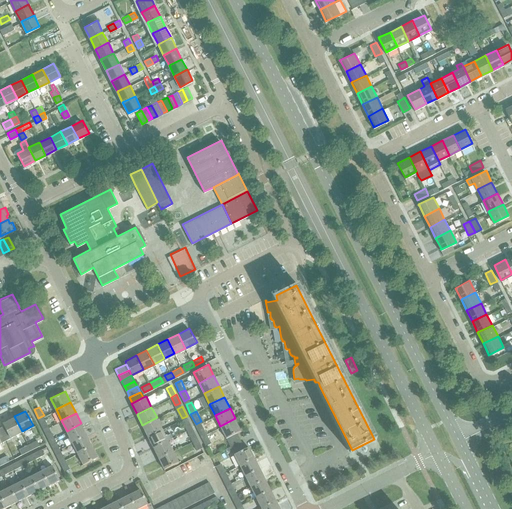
[(38,418),(44,429),(49,426),(44,415),(38,418)]
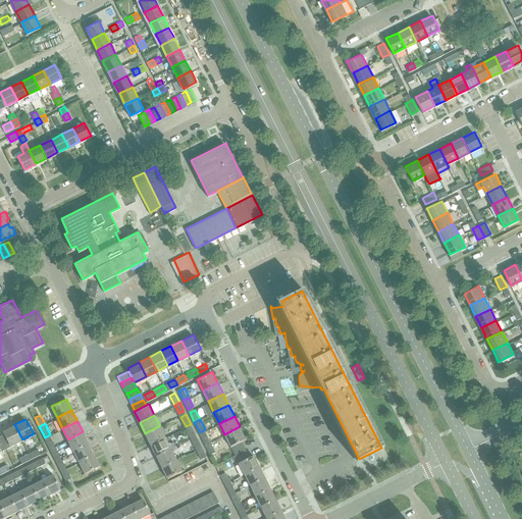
[(4,432),(0,434),(0,435),(6,448),(22,439),(14,424),(3,430),(4,432)]
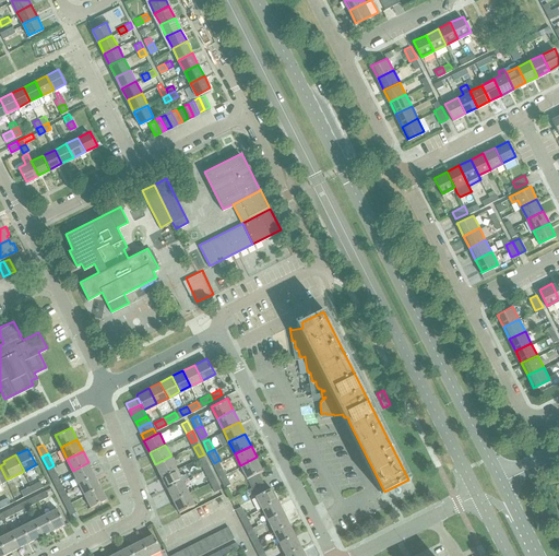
[(204,454),(199,457),(203,468),(210,464),(204,454)]
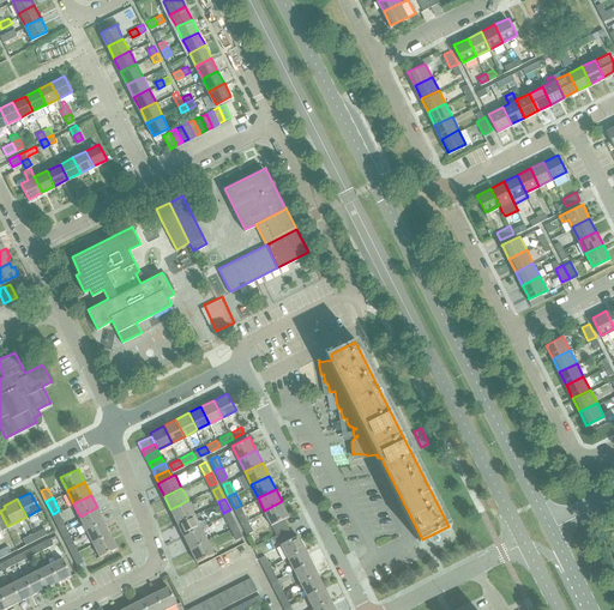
[(170,509),(176,521),(194,513),(188,500),(170,509)]
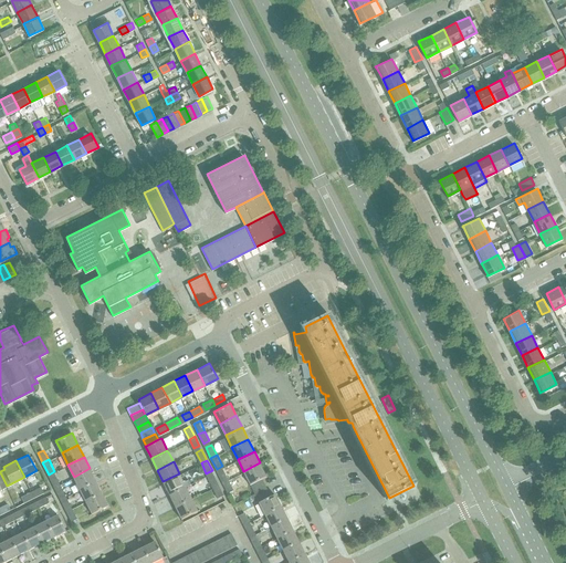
[(250,483),(262,477),(265,475),(260,462),(243,471),(250,483)]
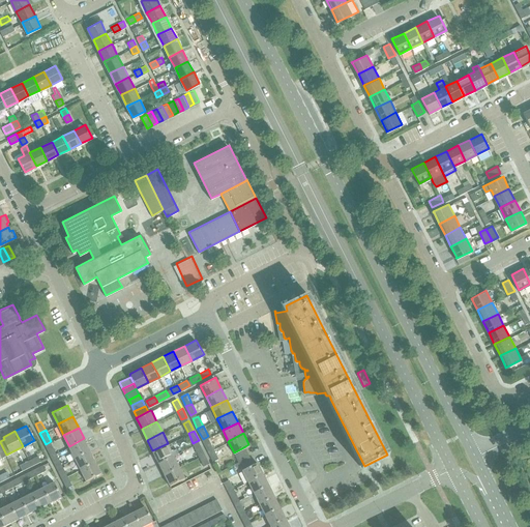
[(69,446),(75,457),(90,449),(84,438),(69,446)]
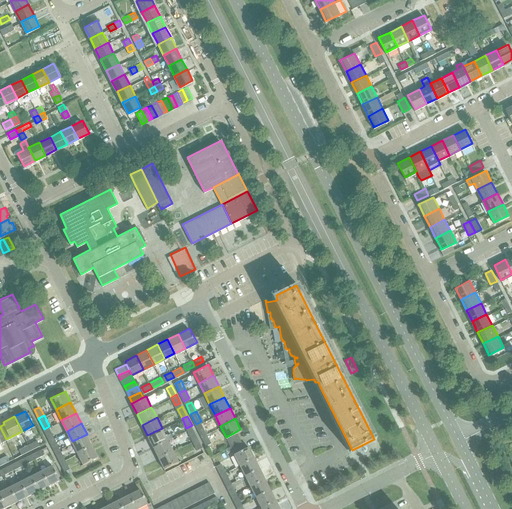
[(197,427),(201,435),(207,432),(202,424),(197,427)]
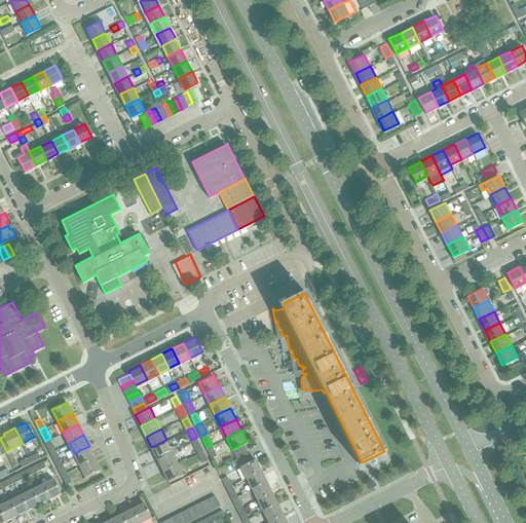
[(45,441),(50,452),(57,449),(50,438),(45,441)]
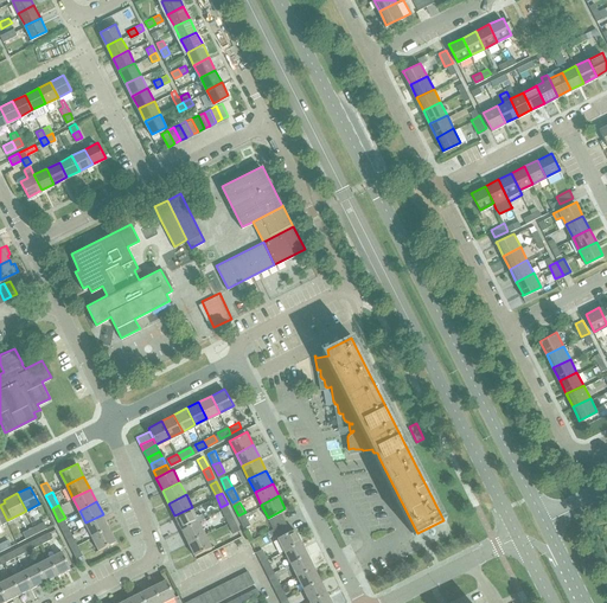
[(174,515),(181,528),(198,520),(204,517),(202,512),(196,514),(192,507),(174,515)]
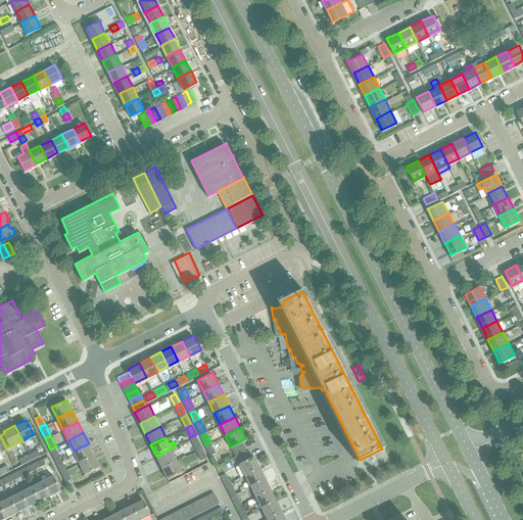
[(192,440),(196,450),(202,446),(197,437),(192,440)]
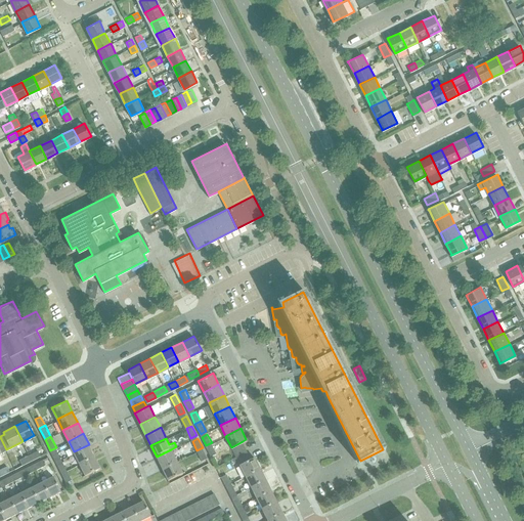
[(231,447),(235,454),(236,458),(248,452),(243,441),(231,447)]
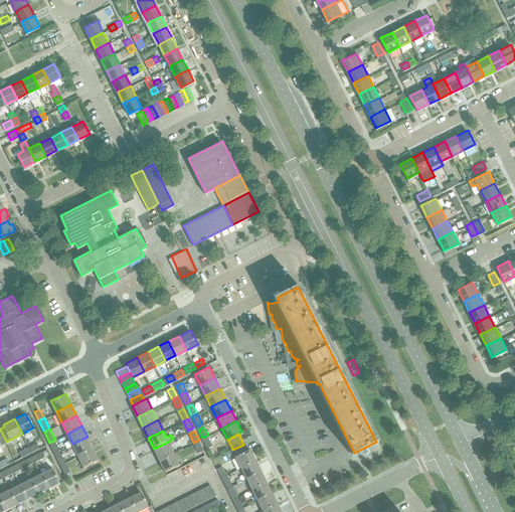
[(208,435),(202,438),(207,447),(212,444),(208,435)]
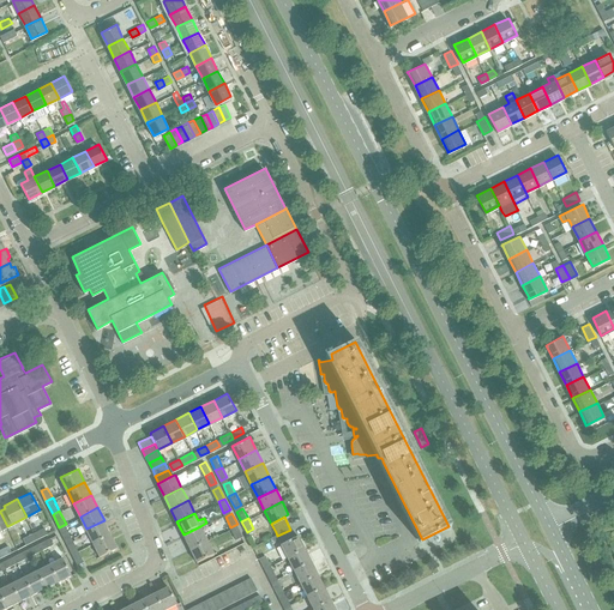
[(86,529),(94,542),(110,533),(104,520),(86,529)]
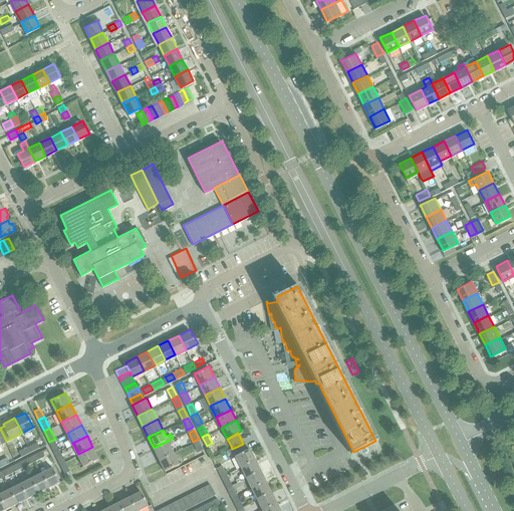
[(49,442),(55,452),(60,449),(55,439),(49,442)]
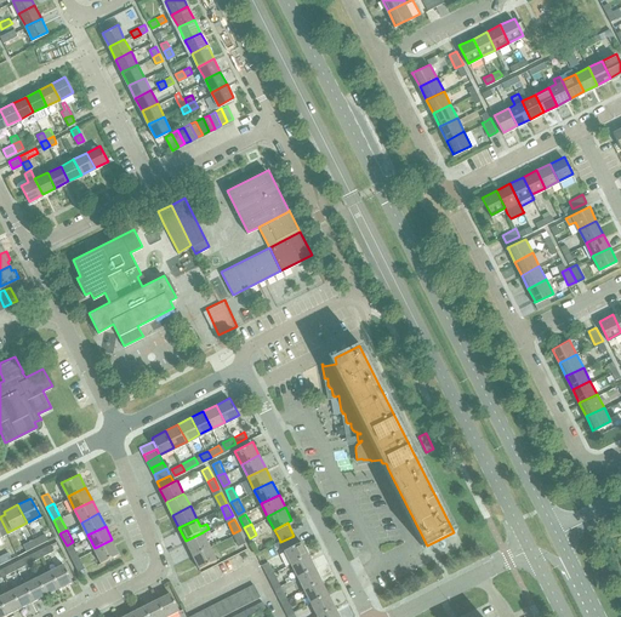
[(240,530),(233,533),(239,543),(245,541),(240,530)]
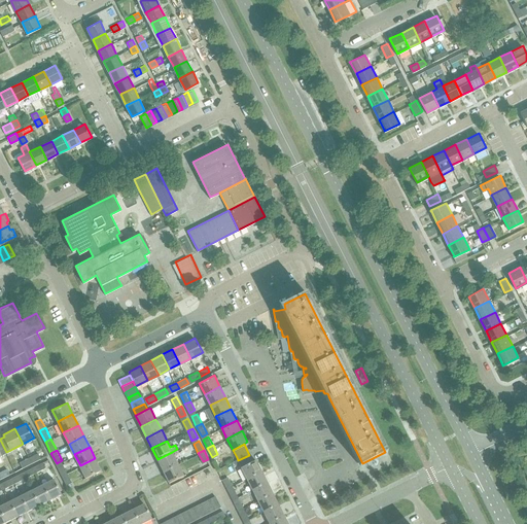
[(38,451),(29,456),(32,461),(41,457),(38,451)]
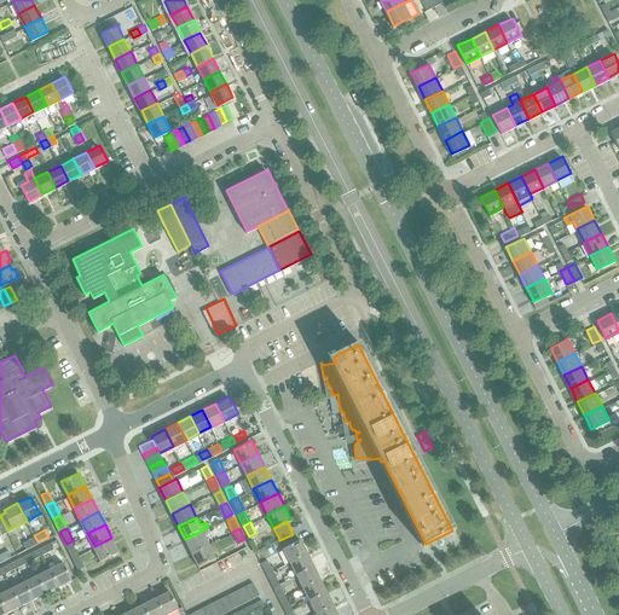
[(185,539),(191,552),(209,543),(202,531),(185,539)]
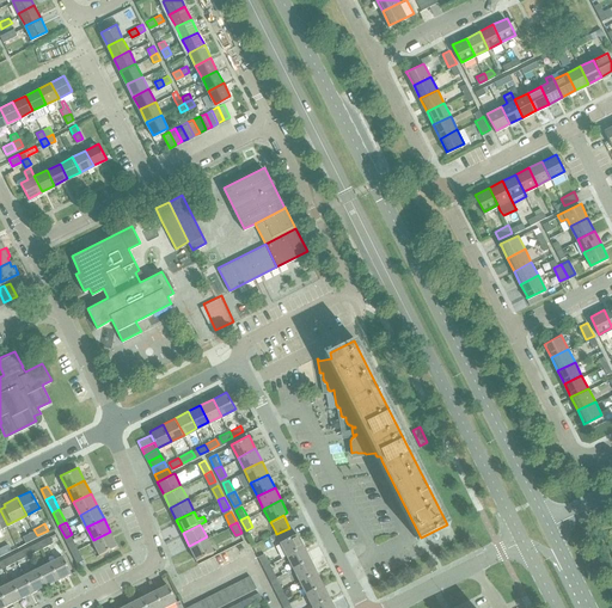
[(277,535),(280,541),(293,534),(289,528),(276,534),(275,530),(271,533),(273,538),(277,535)]
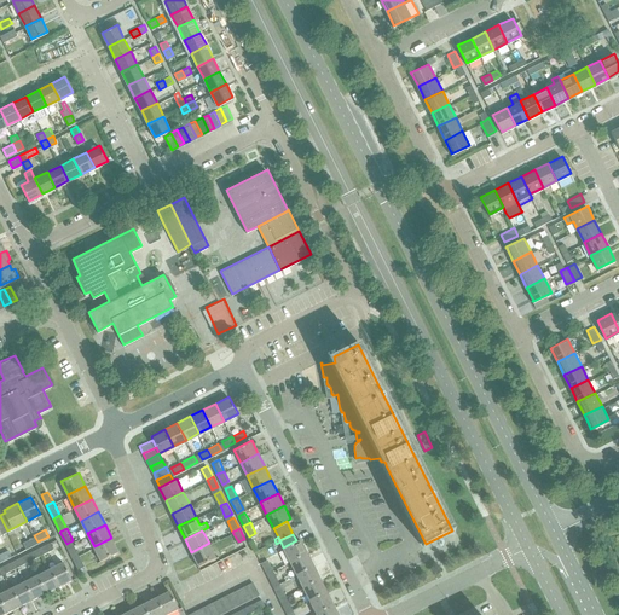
[(38,541),(34,535),(23,540),(27,547),(38,541)]
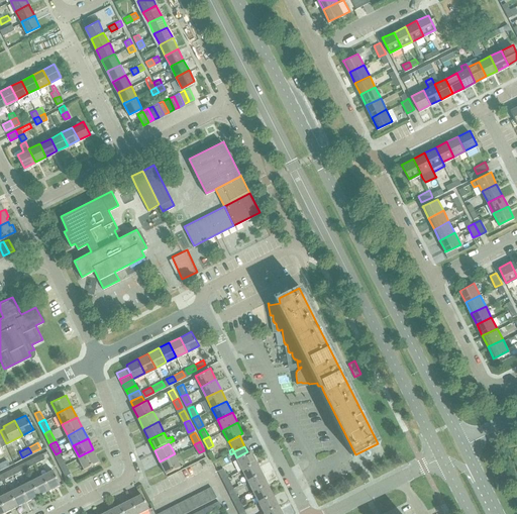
[(93,449),(79,456),(84,468),(99,459),(93,449)]
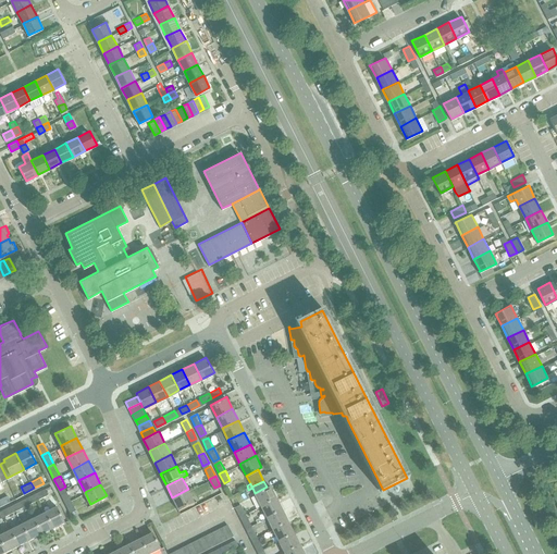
[(255,493),(261,505),(276,496),(271,484),(267,487),(255,493)]
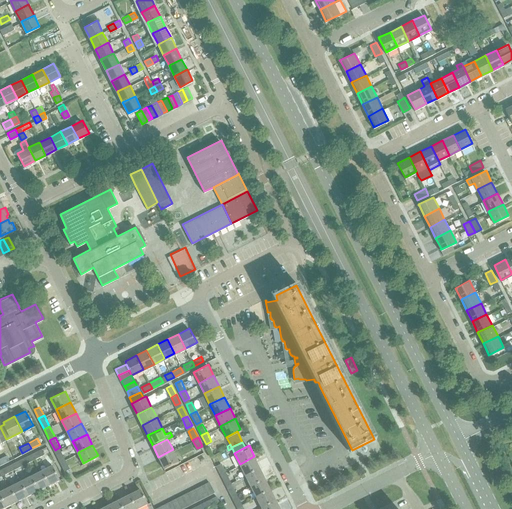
[(41,447),(32,452),(35,457),(44,453),(41,447)]
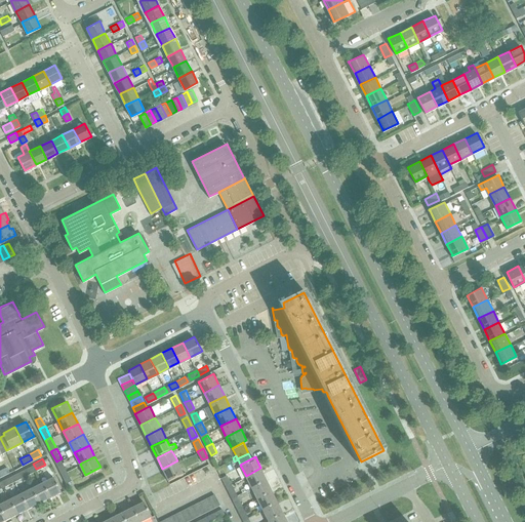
[(56,462),(62,473),(68,470),(62,458),(56,462)]
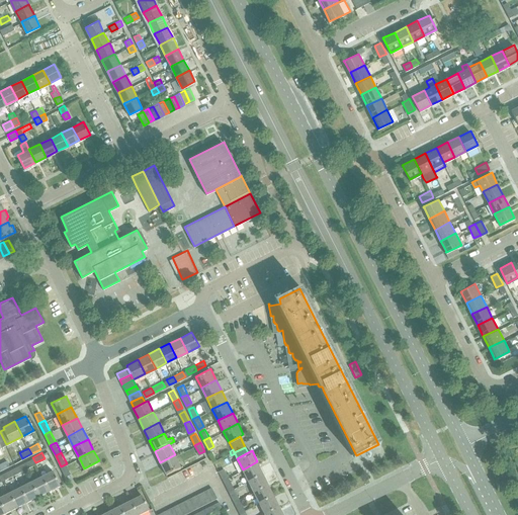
[(175,454),(160,462),(166,474),(180,465),(175,454)]
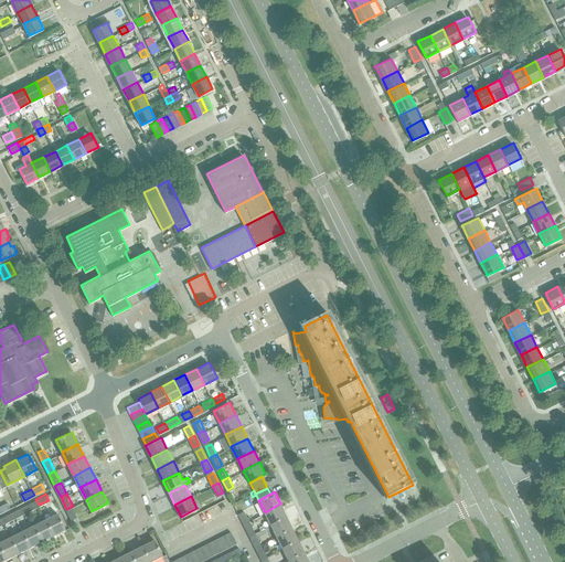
[(35,499),(24,505),(27,511),(39,505),(35,499)]
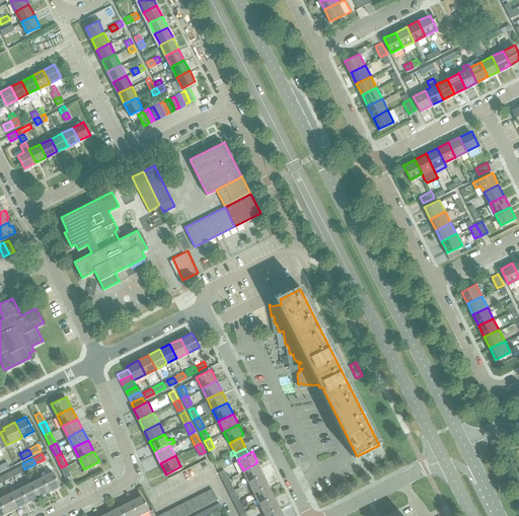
[(199,463),(202,469),(210,465),(207,459),(199,463)]
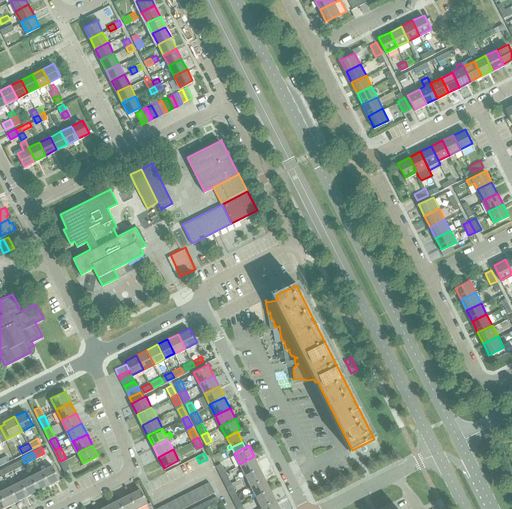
[(7,454),(0,457),(0,462),(0,463),(10,459),(7,454)]
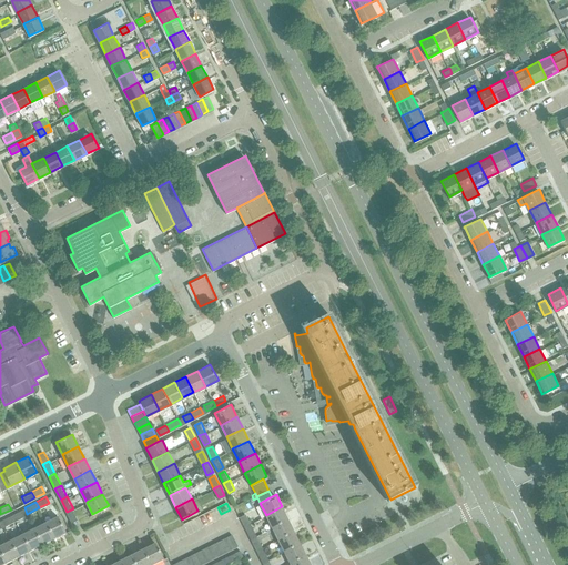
[(266,515),(272,526),(288,518),(282,506),(266,515)]
